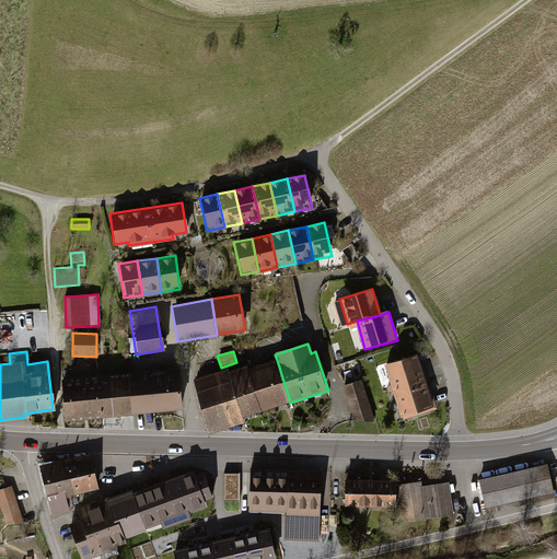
[(199,360),(204,372),(221,367),(216,354),(199,360)]
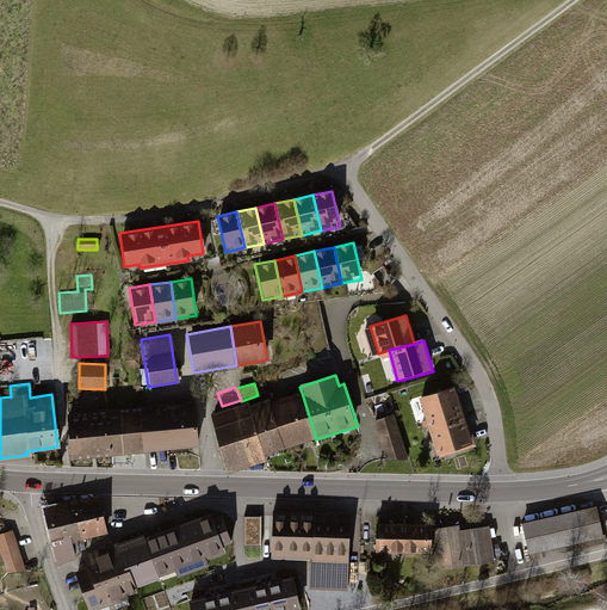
[(464,417),(454,388),(417,400),(427,429),(464,417)]
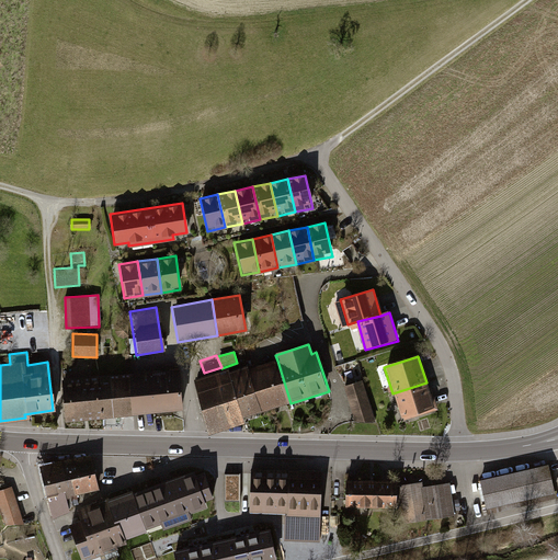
[(277,361),(250,369),(263,412),(270,410),(291,403),(277,361)]
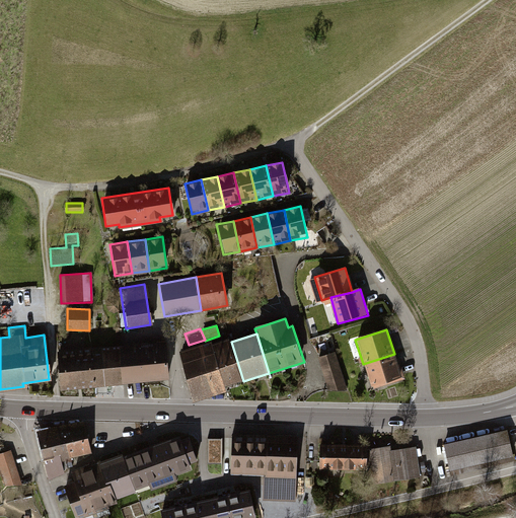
[(230,339),(212,344),(226,387),(243,381),(231,342),(230,339)]
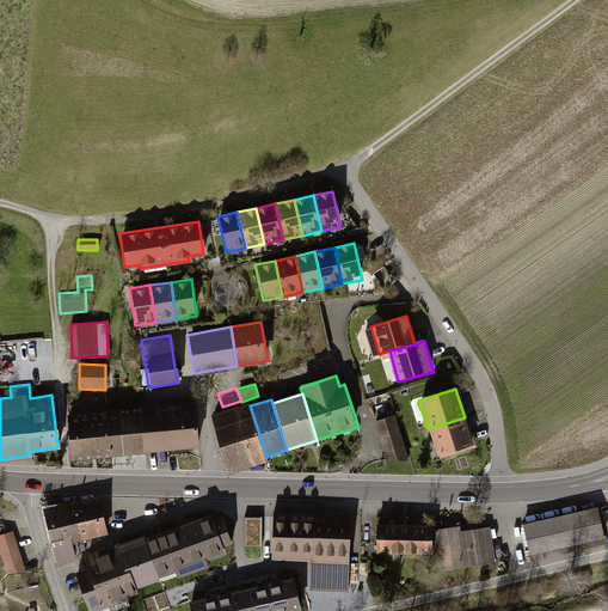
[(268,460),(266,457),(250,405),(249,403),(212,415),(231,472),(268,460)]
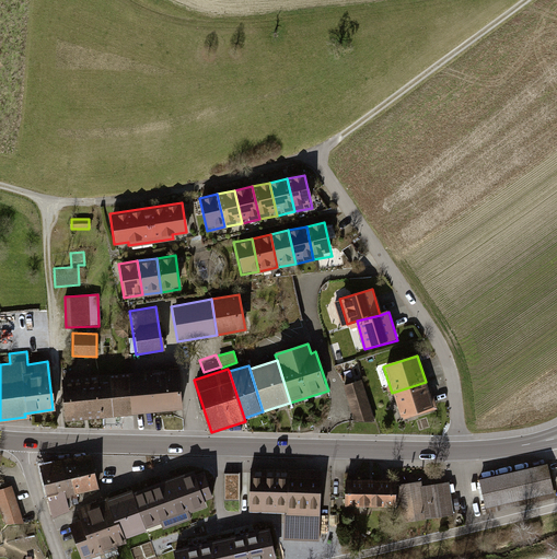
[(176,371),(129,374),(132,415),(180,410),(176,371)]
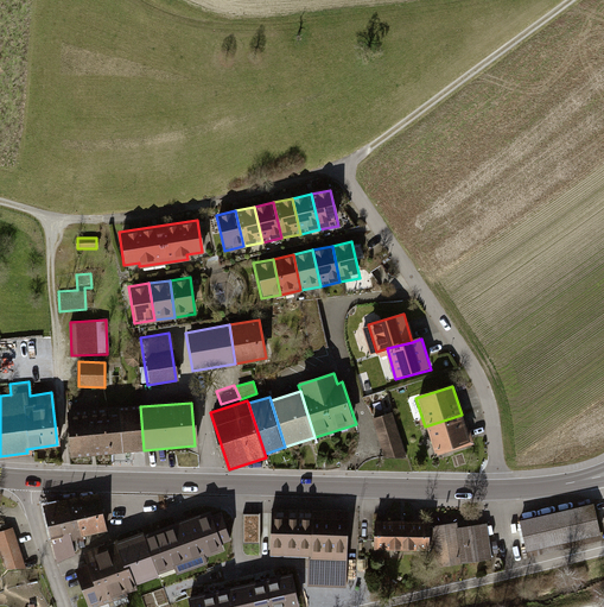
[(91,454),(144,450),(140,406),(88,411),(91,454)]
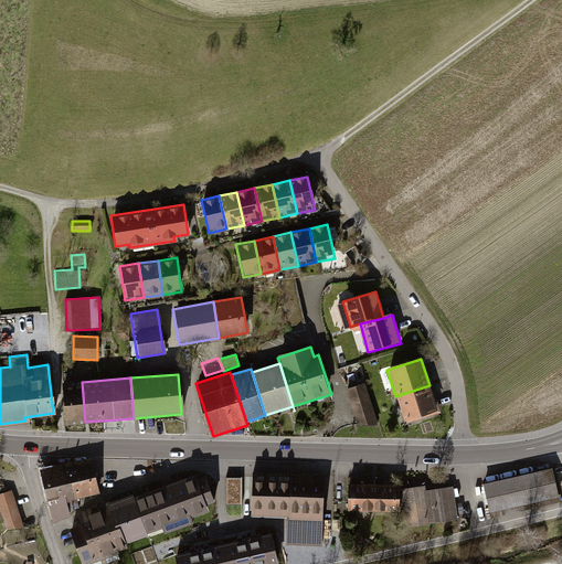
[(69,424),(85,422),(82,382),(65,383),(69,424)]
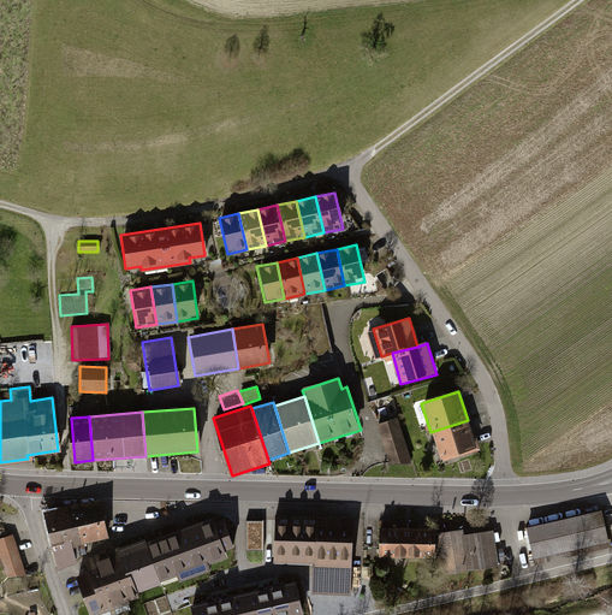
[(397,419),(375,426),(387,463),(411,465),(397,419)]
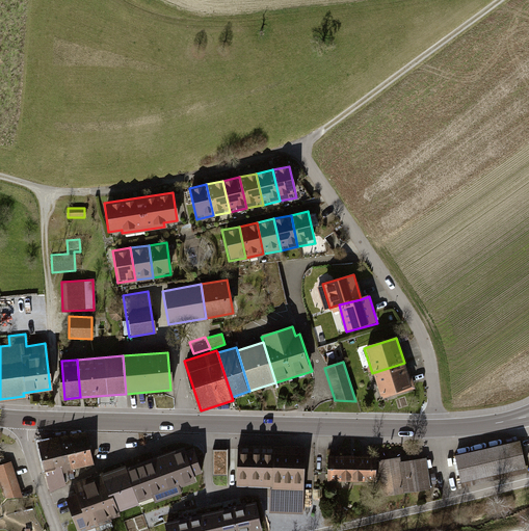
[(413,388),(404,363),(372,373),(379,398),(413,388)]
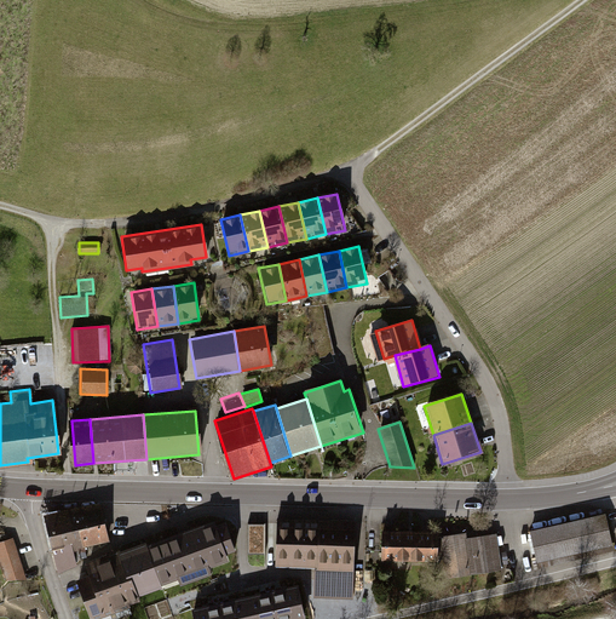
[(79,544),(105,538),(97,503),(72,509),(79,544)]
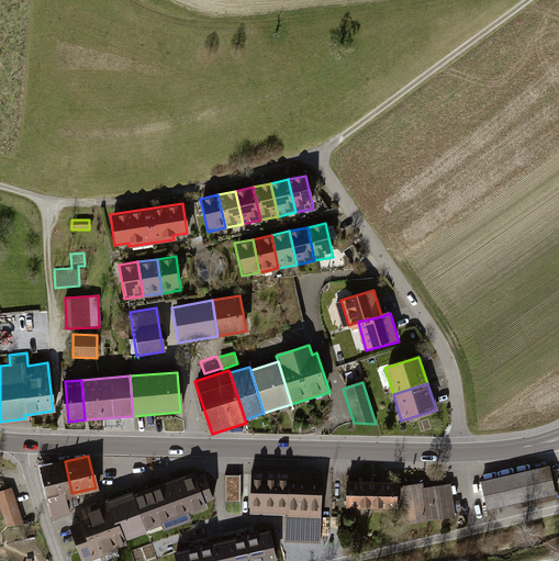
[(63,495),(71,493),(65,461),(41,467),(52,515),(66,509),(63,495)]
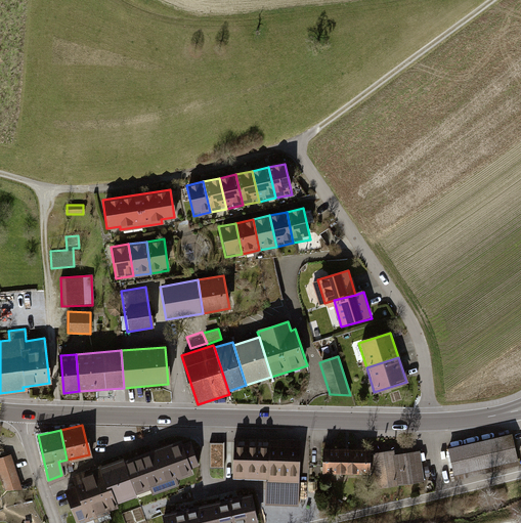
[(134,450),(134,452),(149,491),(158,489),(160,495),(169,492),(167,488),(189,480),(187,475),(194,472),(193,469),(198,468),(186,437),(175,441),(173,436),(134,450)]
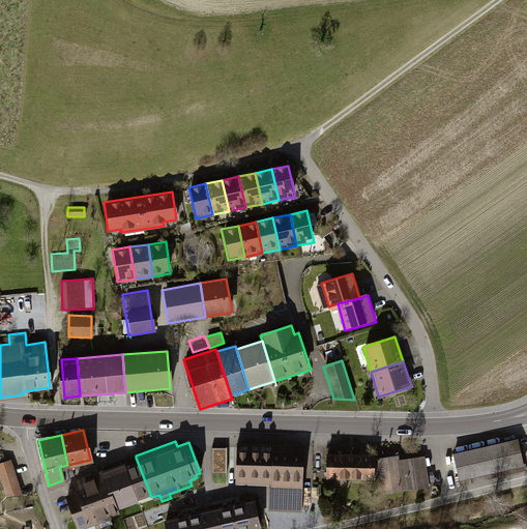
[(515,442),(454,457),(460,483),(521,469),(515,442)]
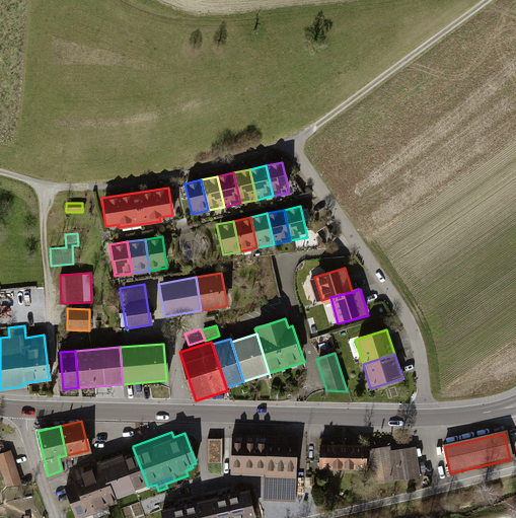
[(231,435),(230,472),(263,474),(262,499),(292,500),(294,437),(231,435)]
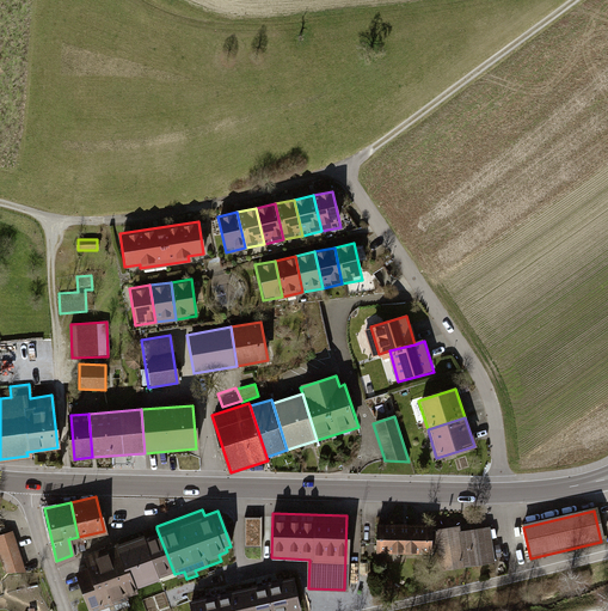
[(258,518),(243,518),(243,547),(258,547),(258,518)]
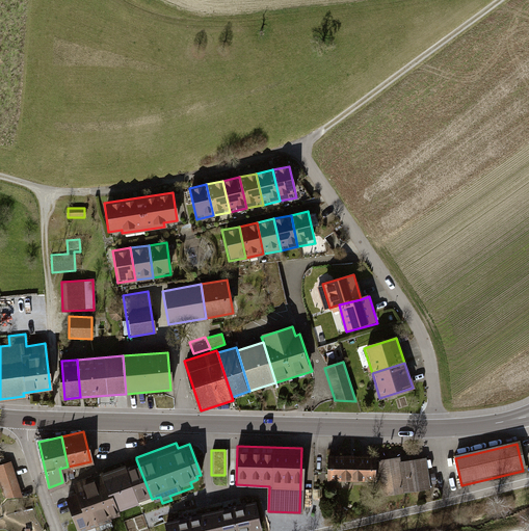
[(373,457),(326,455),(325,481),(372,483),(373,457)]
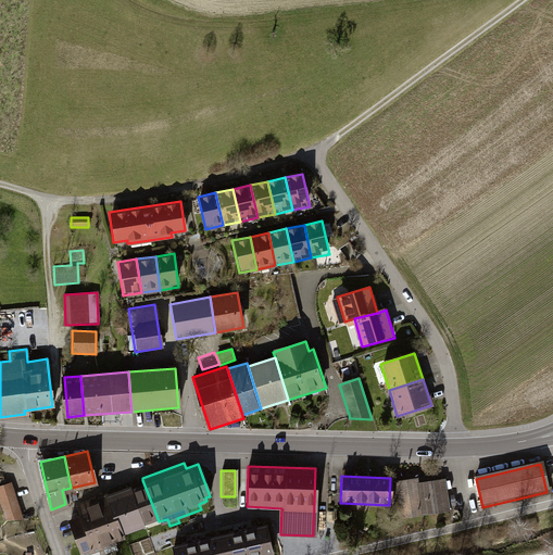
[(448,508),(442,479),(417,484),(415,477),(397,480),(403,516),(448,508)]
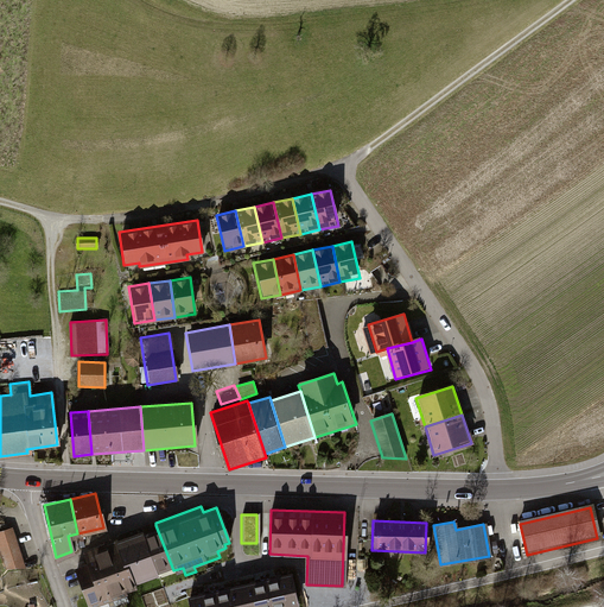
[(156,525),(107,543),(126,595),(134,592),(132,586),(173,570),(156,525)]
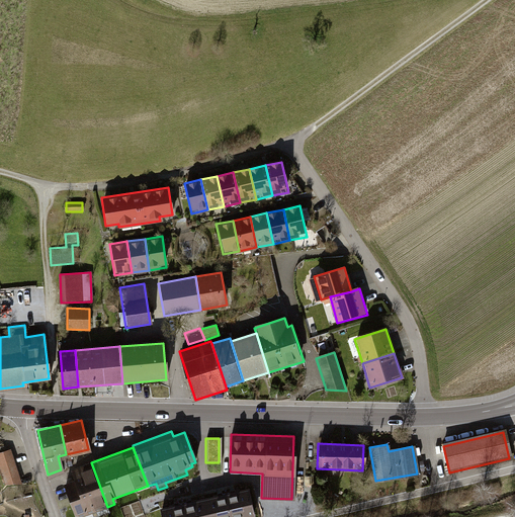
[(20,484),(8,449),(0,451),(0,478),(2,484),(20,484)]
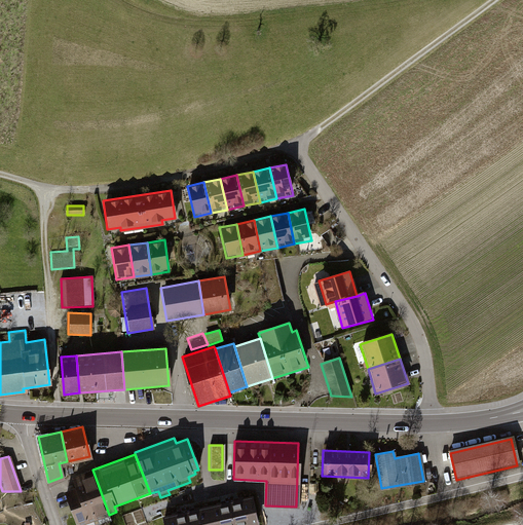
[(96,520),(109,515),(92,470),(78,475),(96,520)]
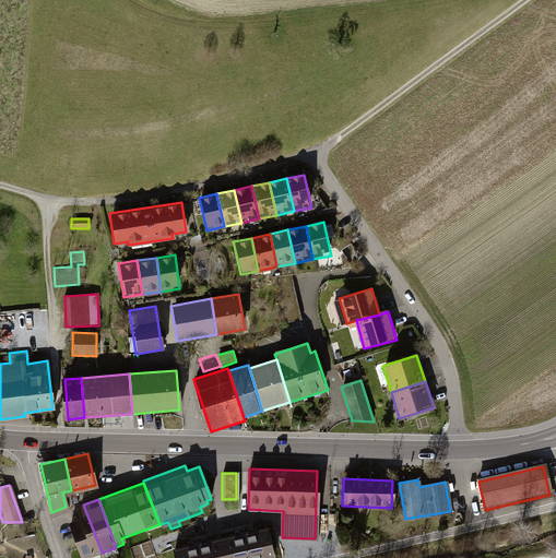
[(79,557),(85,557),(102,553),(83,505),(74,508),(79,519),(66,523),(79,557)]
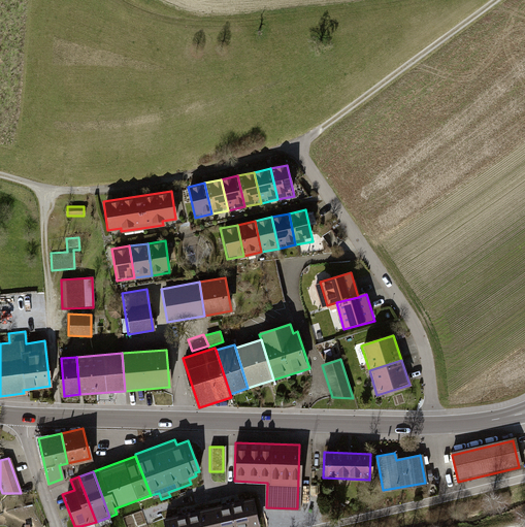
[(251,499),(228,504),(233,526),(256,526),(257,526),(251,499)]
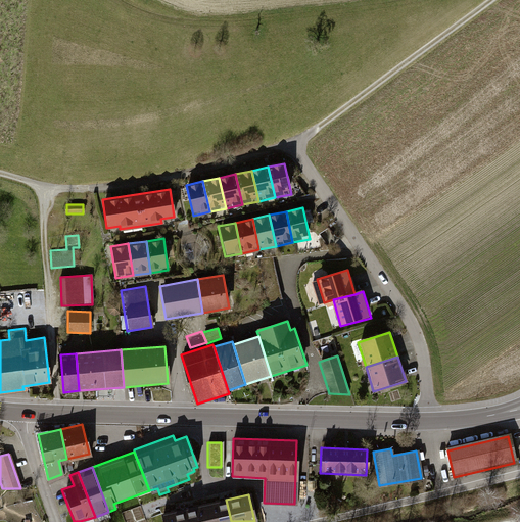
[(231,521),(226,500),(204,505),(207,521),(231,521)]
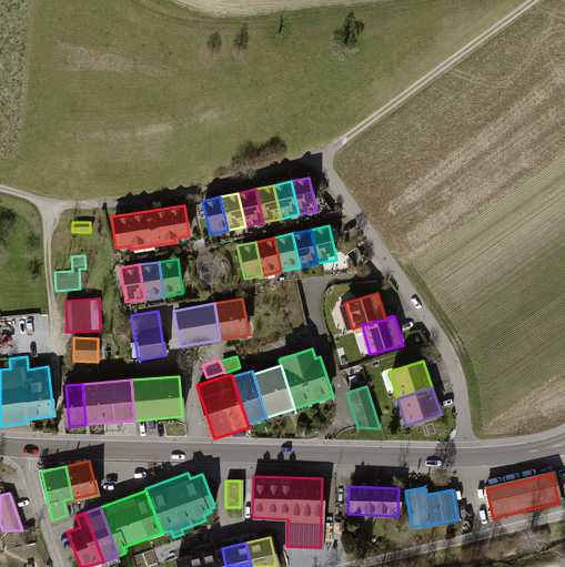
[(225,566),(222,548),(198,554),(201,566),(225,566)]
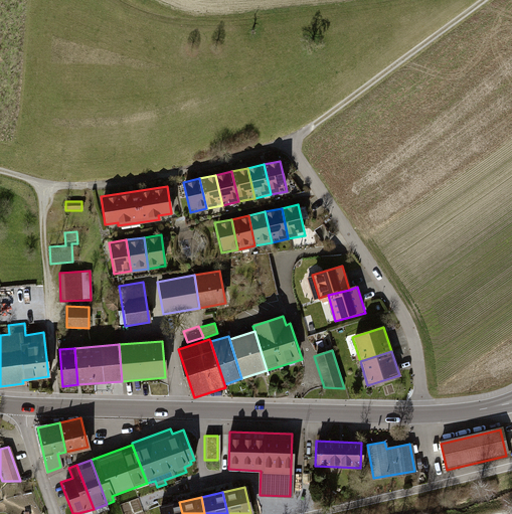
[(182,513),(179,502),(158,507),(159,513),(182,513)]
